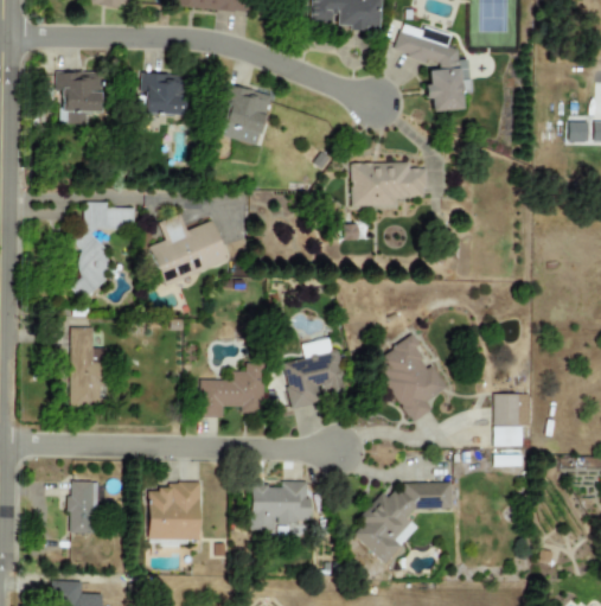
[(179,0),(179,6),(249,12),(249,0),(179,0)]
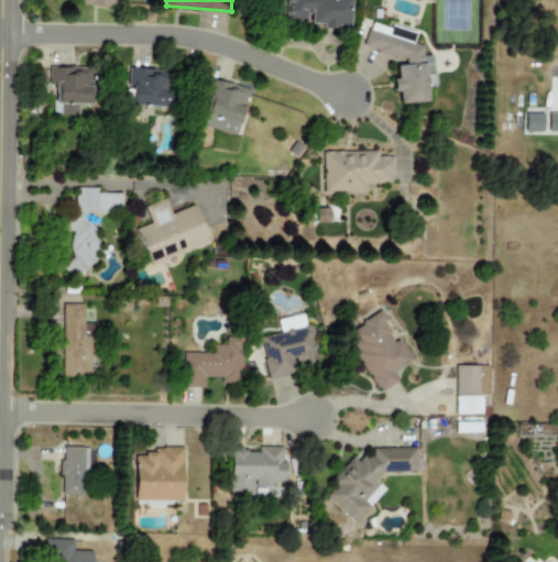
[(290,0),(290,19),(313,20),(312,26),(341,28),(341,24),(353,24),(353,0),(290,0)]
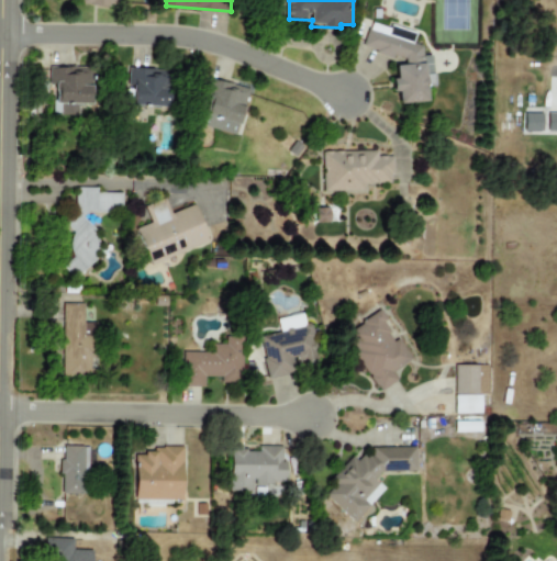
[(367,49),(397,56),(398,56),(409,58),(408,64),(399,65),(400,77),(396,77),(397,90),(401,91),(402,102),(431,100),(430,86),(437,85),(436,73),(427,70),(427,62),(435,60),(434,54),(425,55),(425,45),(416,43),(419,31),(398,26),(393,26),(374,22),(367,49)]
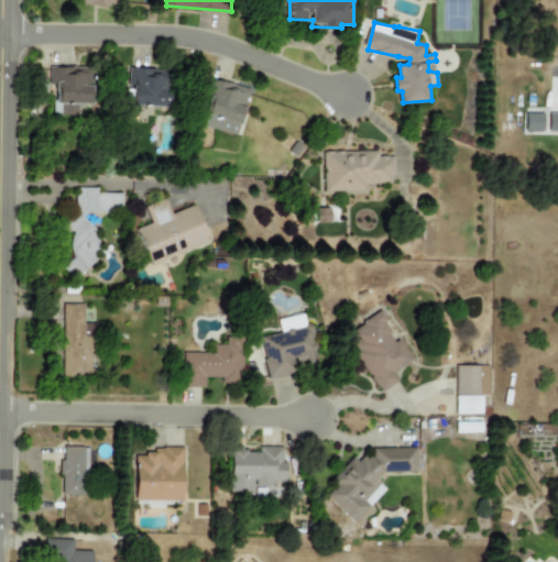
[(81,114),(81,103),(95,103),(95,66),(53,66),(53,84),(57,84),(58,114),(81,114)]
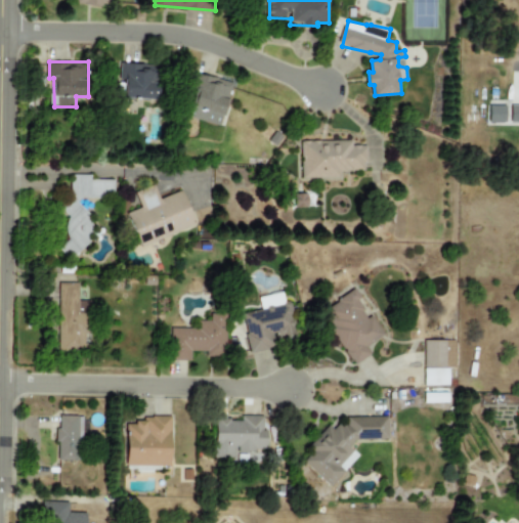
[(124,97),(161,99),(163,64),(126,62),(124,97)]
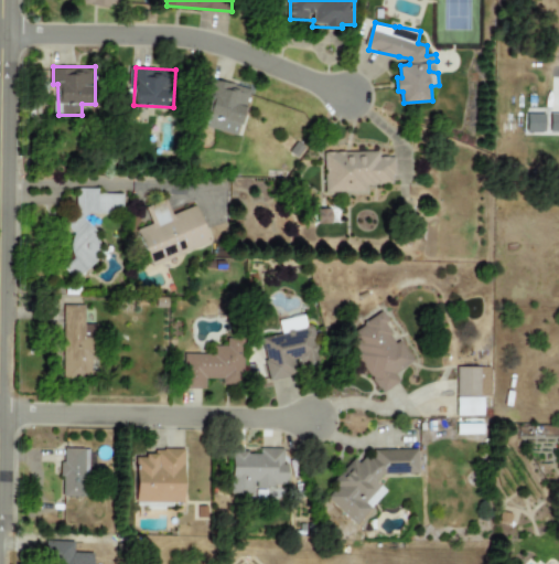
[(254,87),(218,77),(205,125),(239,135),(254,87)]
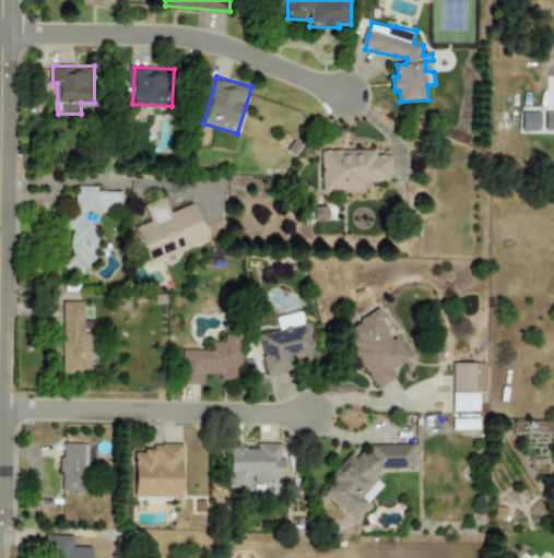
[(526,130),(543,129),(543,111),(525,111),(526,130)]
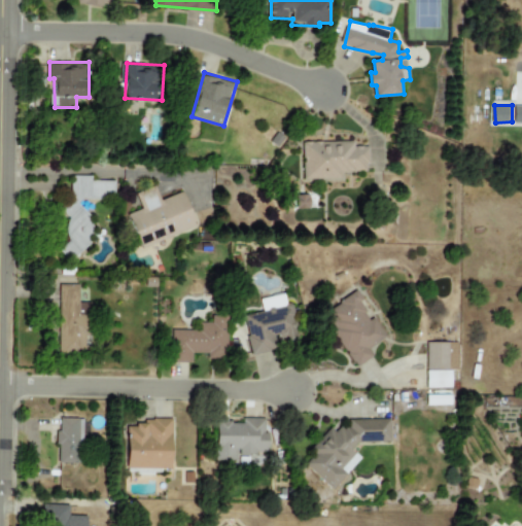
[(345,178),(345,171),(371,171),(371,145),(357,145),(356,140),(306,141),(307,178),(345,178)]
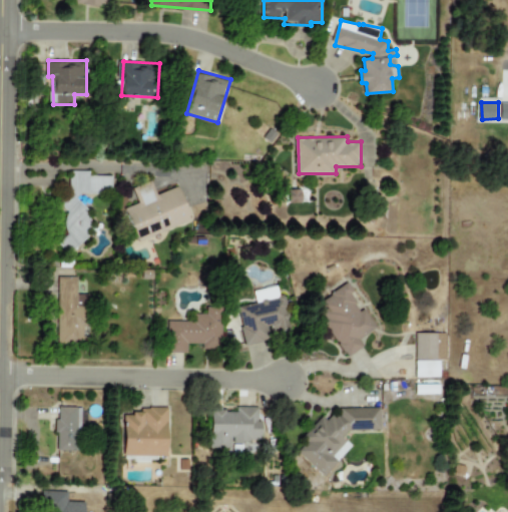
[(114,193),(115,175),(92,175),(92,170),(69,170),(68,236),(62,236),(62,244),(93,244),(95,204),(80,204),(81,192),(114,193)]
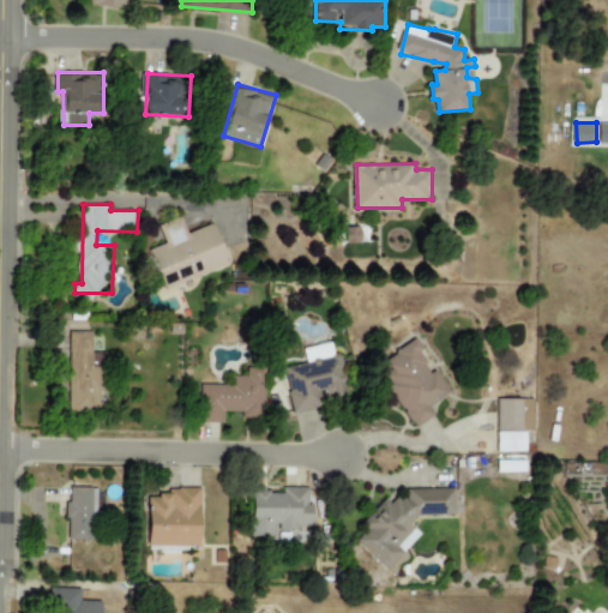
[(168,288),(233,263),(216,222),(191,232),(185,217),(163,226),(169,242),(152,248),(168,288)]
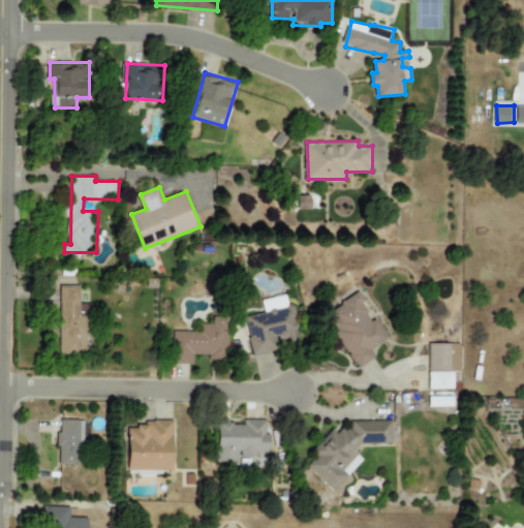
[(83,284),(62,285),(63,353),(89,352),(88,337),(95,336),(94,303),(83,303),(83,284)]
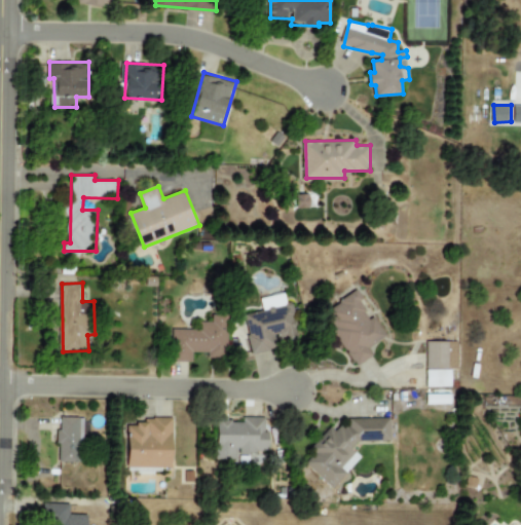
[(387,337),(370,308),(371,307),(360,289),(326,309),(359,365),(376,354),(371,347),(387,337)]
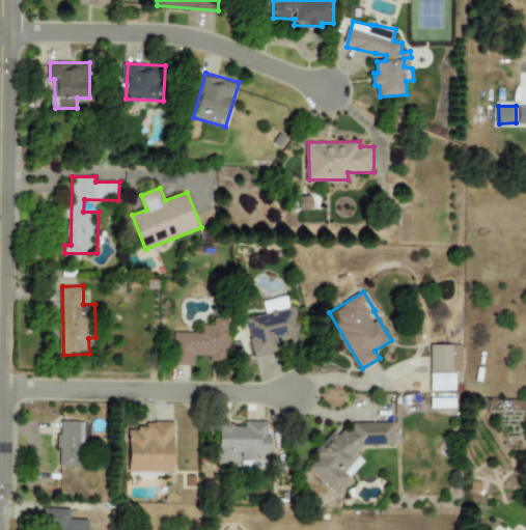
[(254,354),(281,351),(280,341),(303,338),(299,308),(250,314),(254,354)]
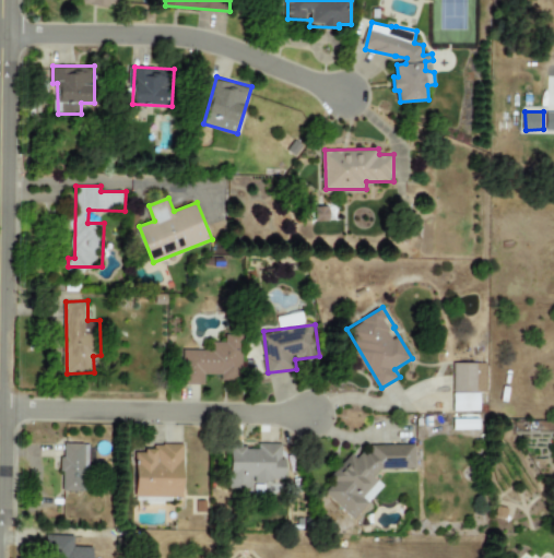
[(245,333),(227,333),(227,341),(217,341),(216,349),(188,349),(187,383),(207,383),(208,375),(224,375),(224,380),(245,380),(245,333)]
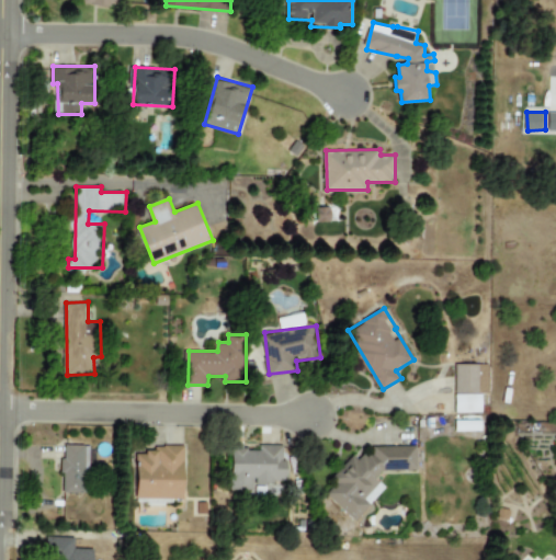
[(457,411),(484,411),(484,392),(490,393),(490,364),(457,364),(457,411)]
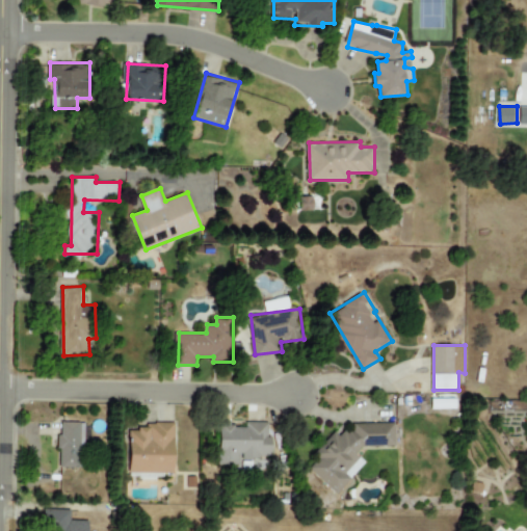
[(86,422),(62,421),(61,467),(85,467),(86,422)]
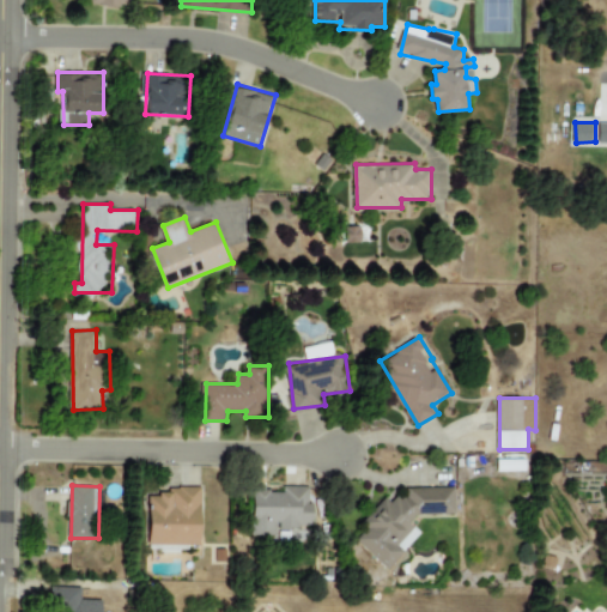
[(311,485),(286,485),(286,490),(255,490),(255,534),(279,534),(279,527),(315,527),(315,501),(311,501),(311,485)]
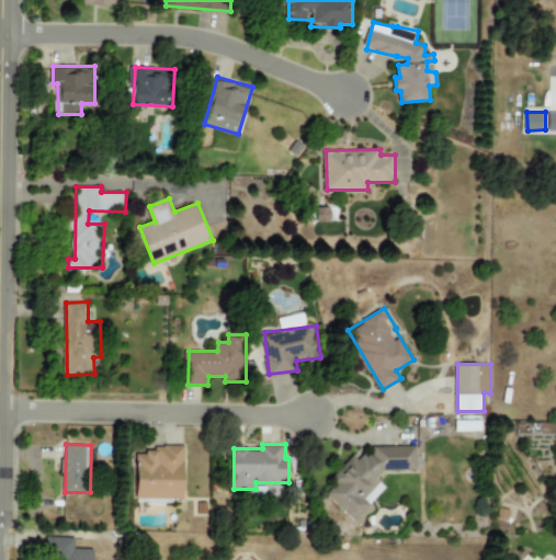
[(356,520),(387,487),(377,478),(384,470),(419,470),(419,445),(378,446),(378,454),(354,454),(335,476),(335,486),(328,493),(356,520)]
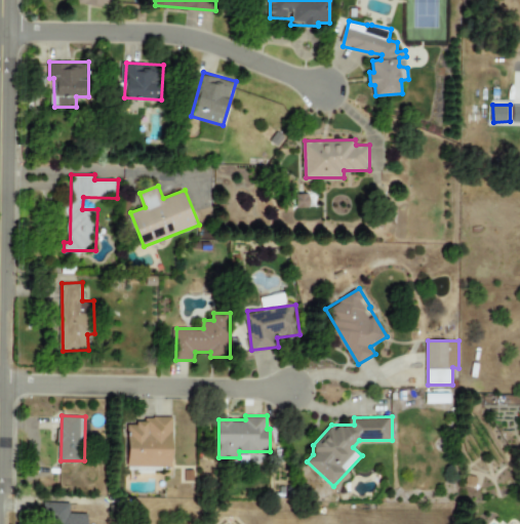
[(173,469),(174,419),(129,418),(129,469),(173,469)]
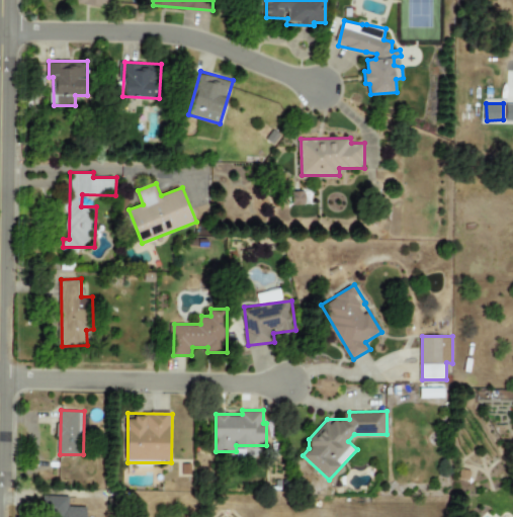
[(75,498),(75,516),(50,516),(50,498),(75,498)]
